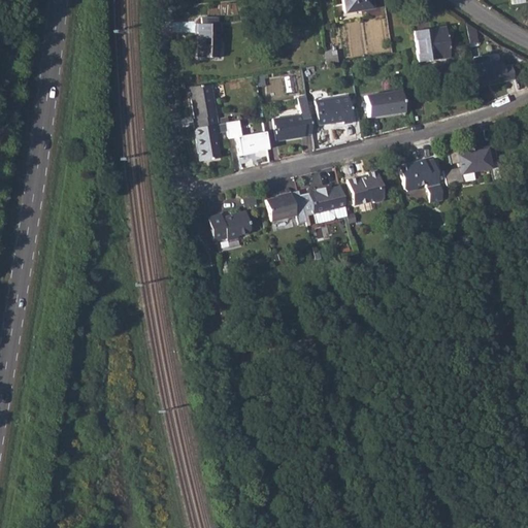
[(291,0),(278,0),(281,8),(292,7),(291,0)]
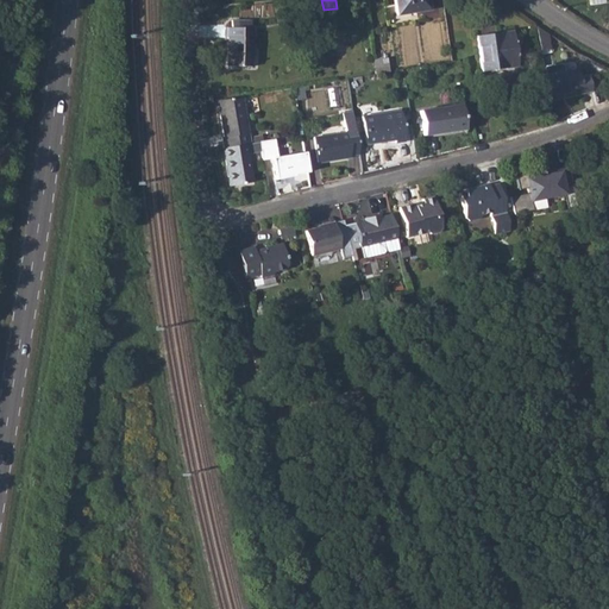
[(412,0),(394,0),(396,14),(415,12),(412,0)]
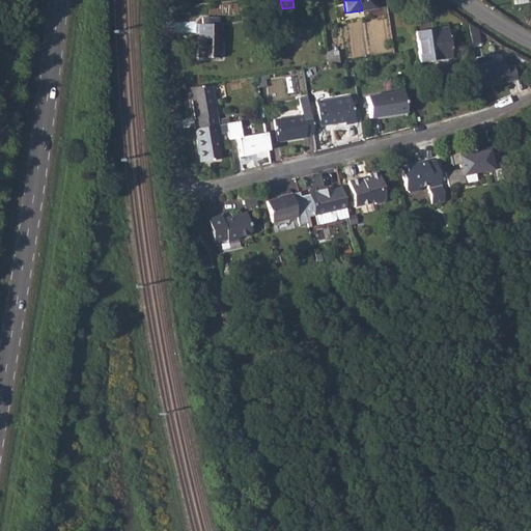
[(371,0),(359,0),(362,10),(373,8),(371,0)]
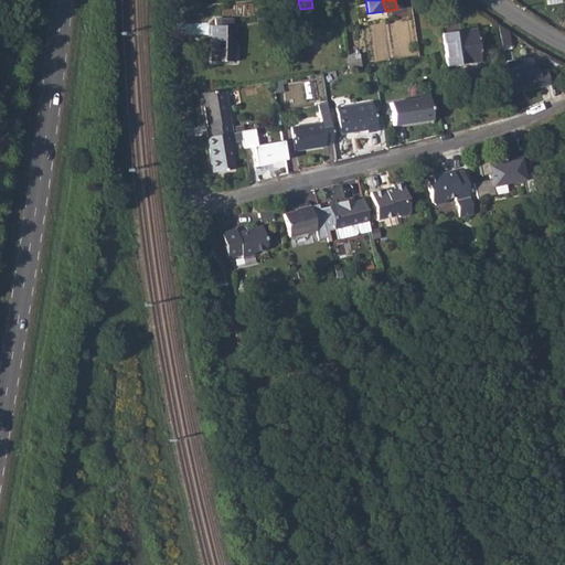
[(209,25),(209,34),(211,35),(210,61),(233,62),(234,27),(232,27),(232,20),(214,19),(214,25),(209,25)]
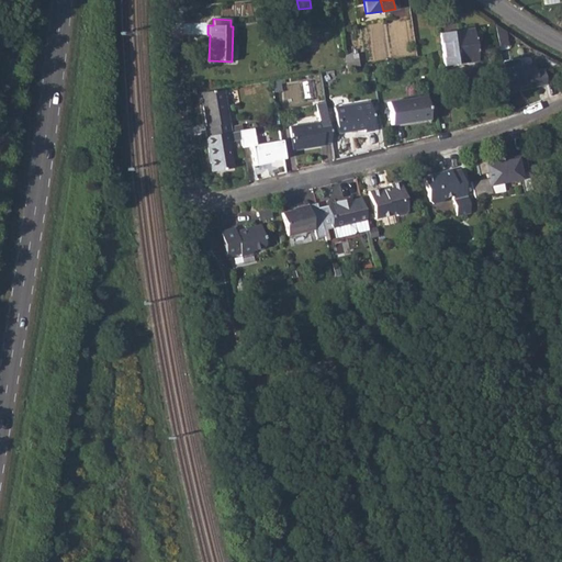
[(472,29),(440,33),(445,66),(476,62),(472,29)]
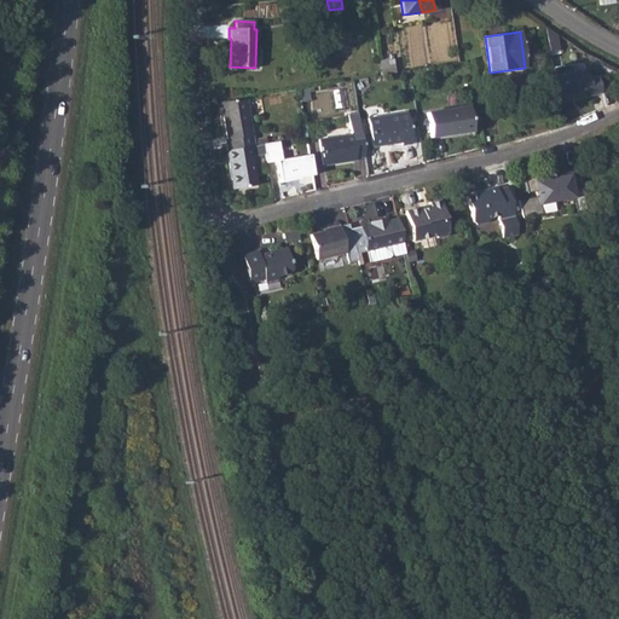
[(571,64),(551,68),(553,70),(559,100),(601,93),(599,75),(589,77),(588,69),(573,71),(571,64)]
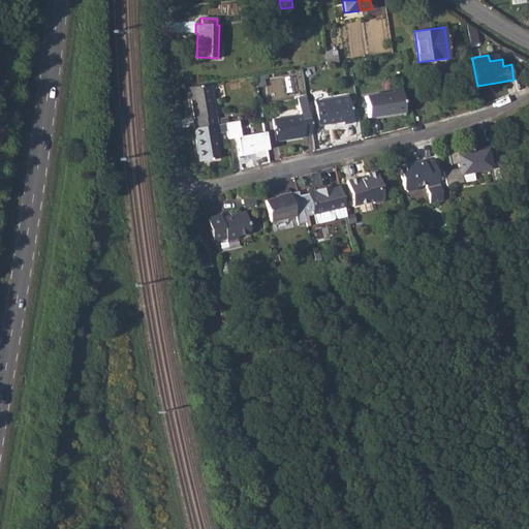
[(210,83),(188,87),(193,118),(192,119),(194,128),(215,125),(217,124),(210,83)]
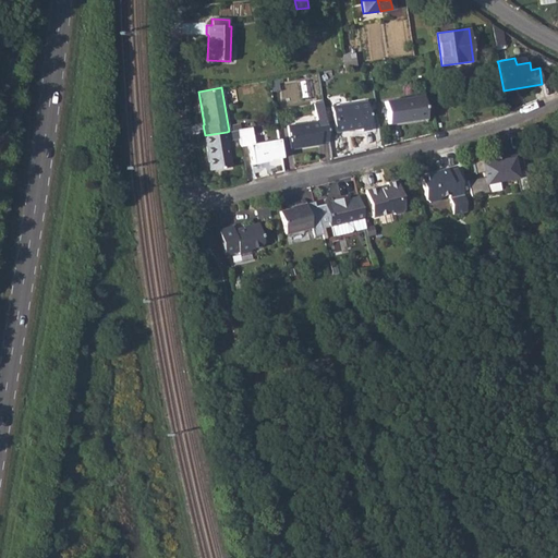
[(422,96),(384,101),(388,123),(407,121),(407,118),(425,114),(422,96)]
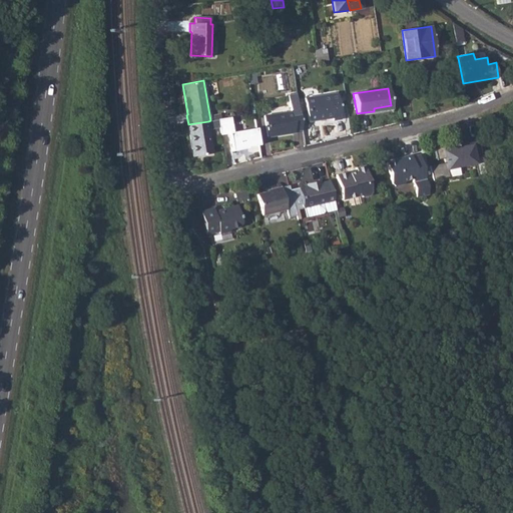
[(337,93),(305,98),(308,121),(332,117),(333,119),(341,118),(337,93)]
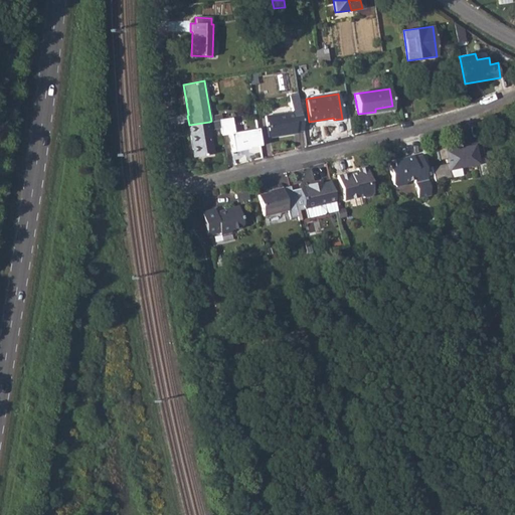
[(303,130),(300,109),(292,110),(292,111),(265,116),(269,138),(297,133),(297,131),(303,130)]
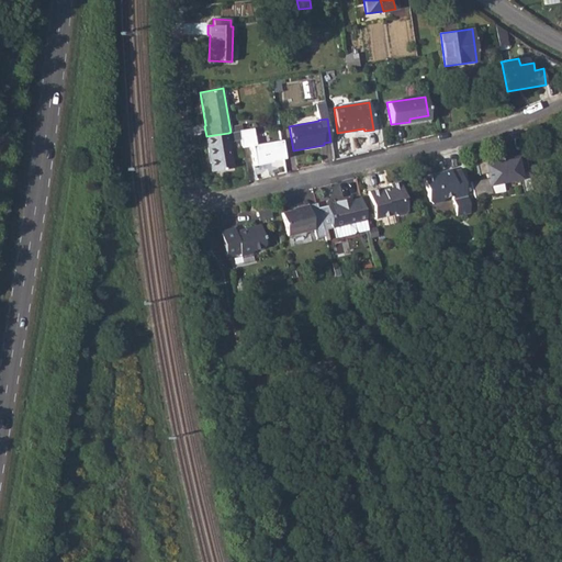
[(239,131),(242,148),(253,146),(256,145),(253,128),(249,128),(239,131)]
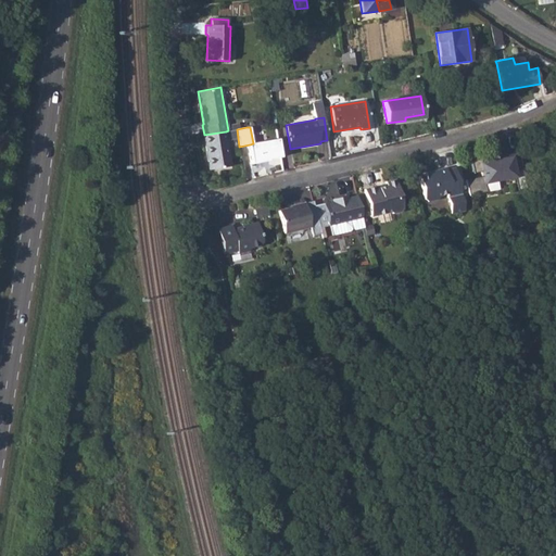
[(204,135),(202,135),(209,171),(230,166),(226,140),(227,140),(226,131),(204,135)]
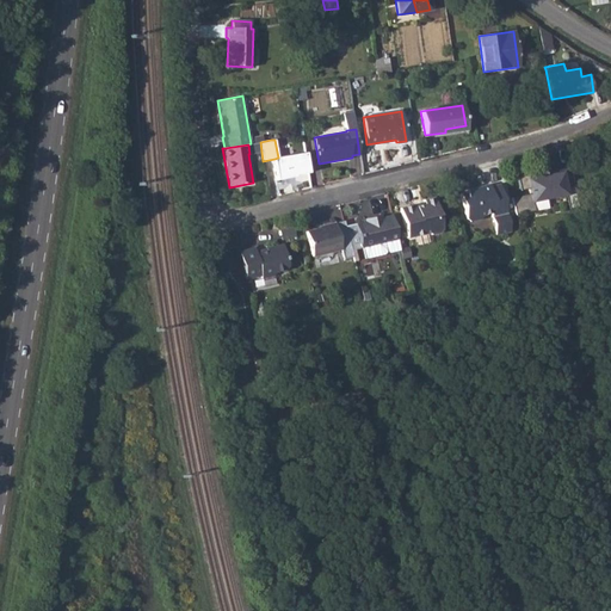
[(278,158),(275,159),(278,180),(295,176),(295,174),(308,172),(306,153),(278,158)]
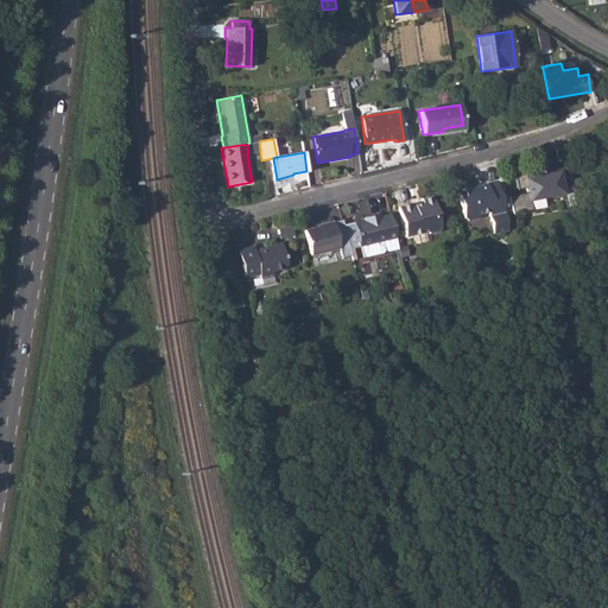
[(546,171),(540,172),(545,195),(563,190),(563,185),(570,183),(565,162),(545,166),(546,171)]
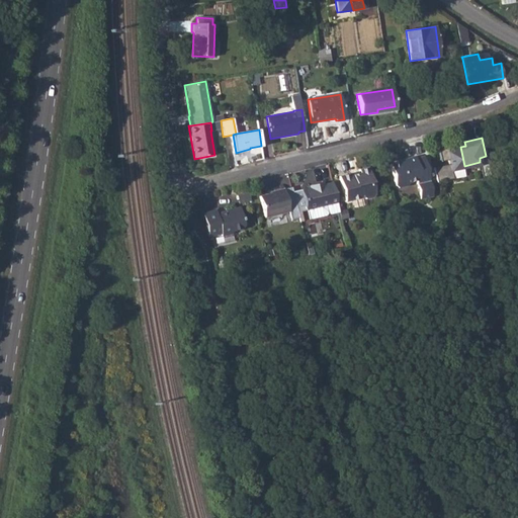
[(453,144),(439,147),(441,159),(450,157),(451,161),(451,163),(444,165),(443,163),(434,165),(437,181),(447,179),(446,177),(451,176),(452,173),(453,172),(452,168),(464,166),(460,147),(454,149),(453,144)]
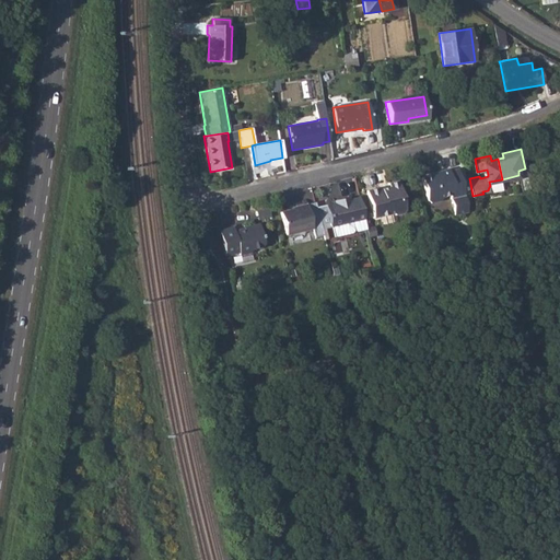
[(448,166),(445,167),(452,197),(463,195),(457,166),(448,168),(448,166)]
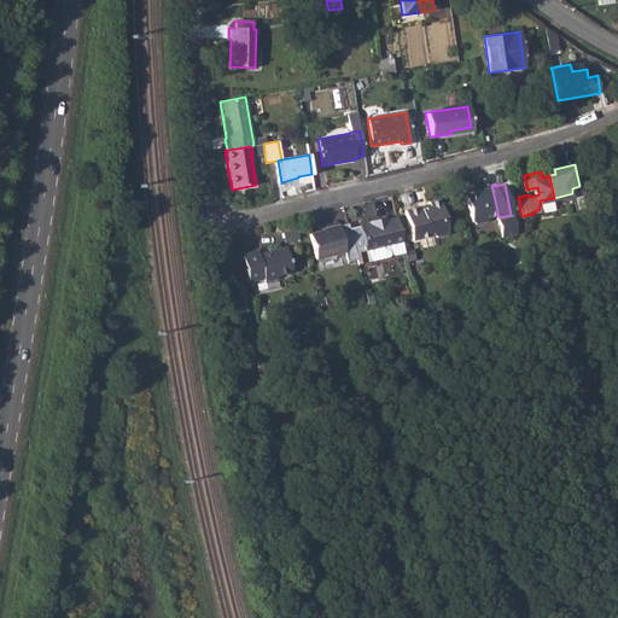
[(491,185),(482,187),(482,188),(488,214),(495,211),(500,237),(514,234),(511,215),(499,217),(491,185)]
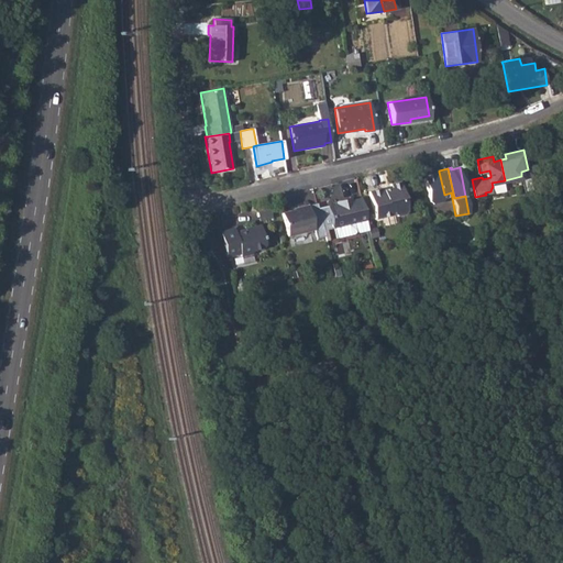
[(444,195),(439,172),(423,175),(427,198),(431,200),(442,198),(444,195)]
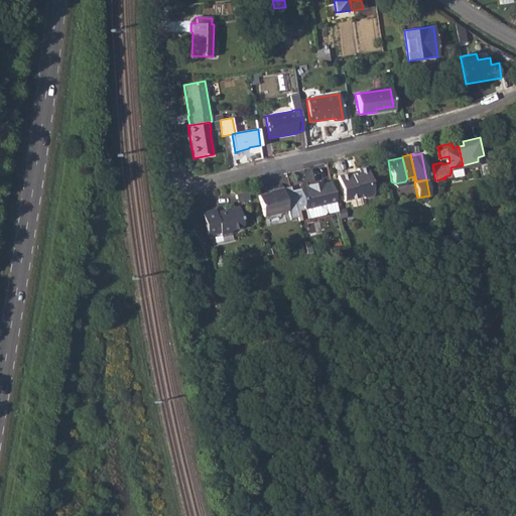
[(352,172),(339,175),(345,201),(362,198),(365,199),(372,198),(372,197),(366,167),(359,169),(359,170),(360,172),(353,174),(352,172)]
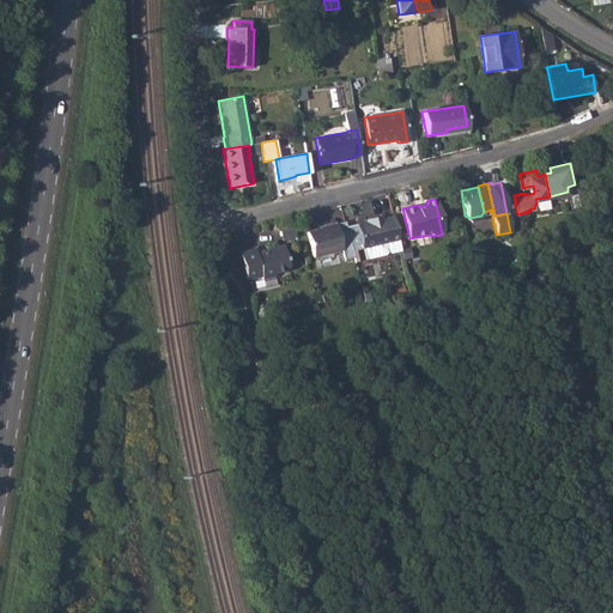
[(400,243),(395,218),(384,219),(383,217),(370,219),(371,223),(357,225),(363,250),(365,262),(387,258),(388,254),(392,256),(402,254),(400,243)]
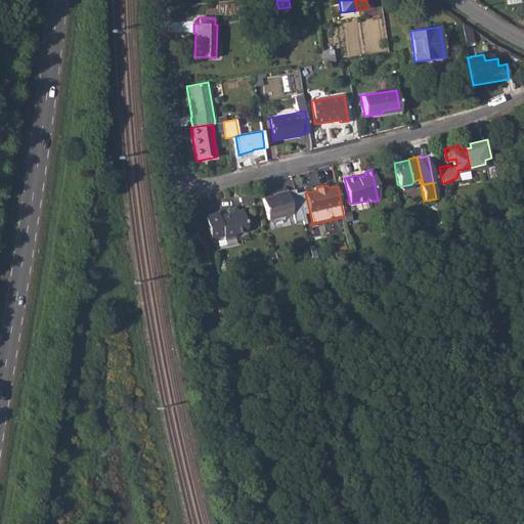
[(289,190),(284,191),(290,215),(294,214),(289,190)]
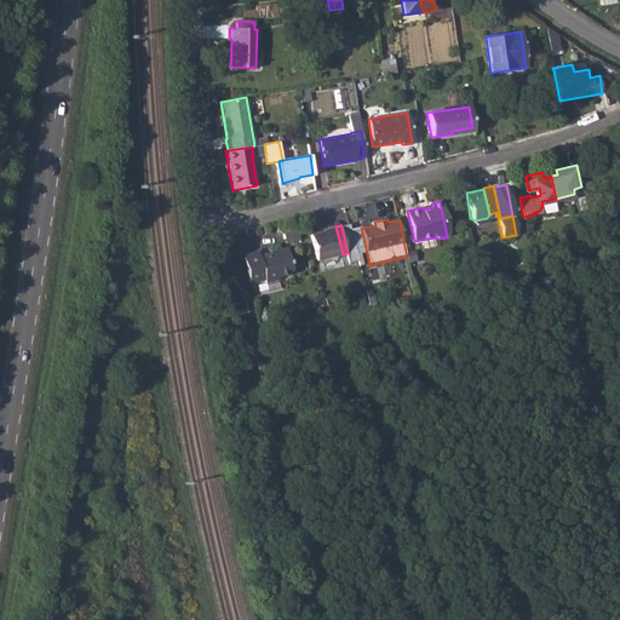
[(343,254),(336,227),(329,229),(329,230),(313,234),(319,259),(343,254)]
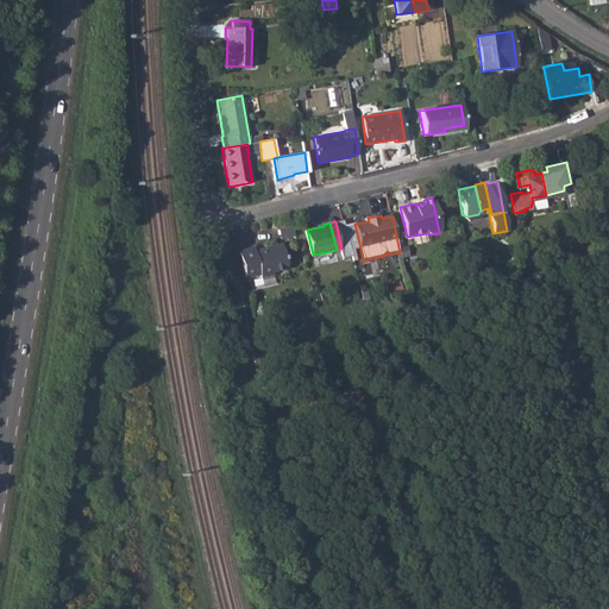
[(267,248),(263,249),(269,275),(275,274),(275,271),(288,268),(282,242),(265,245),(267,248)]
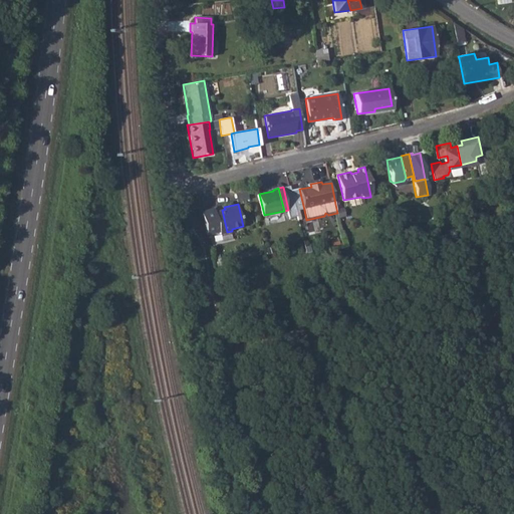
[(215,206),(202,209),(208,234),(220,231),(221,233),(227,232),(222,210),(217,211),(216,209),(215,206)]
